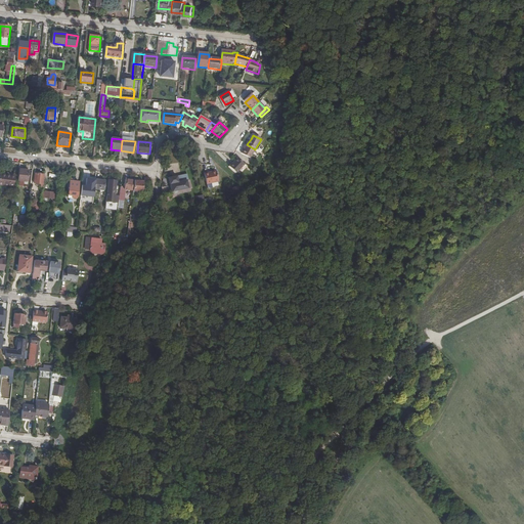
[(250,159),(255,149),(247,144),(245,149),(242,155),(250,159)]
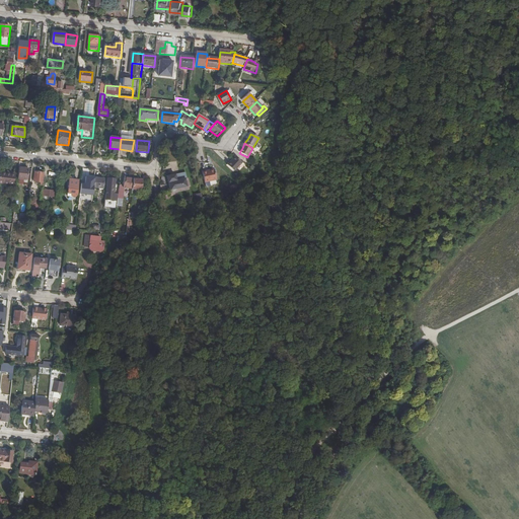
[(235,156),(227,165),(234,171),(242,163),(235,156)]
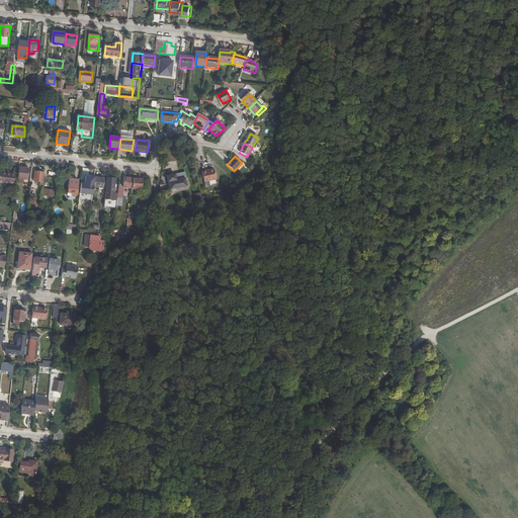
[(173,163),(165,164),(169,182),(162,183),(163,193),(187,188),(182,166),(173,168),(173,163)]
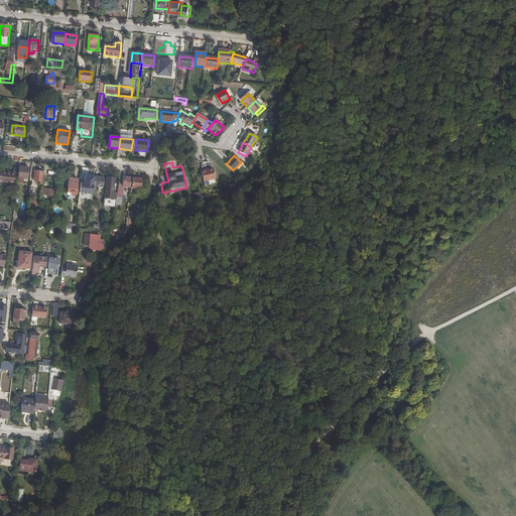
[(28,178),(29,167),(20,166),(19,177),(28,178)]
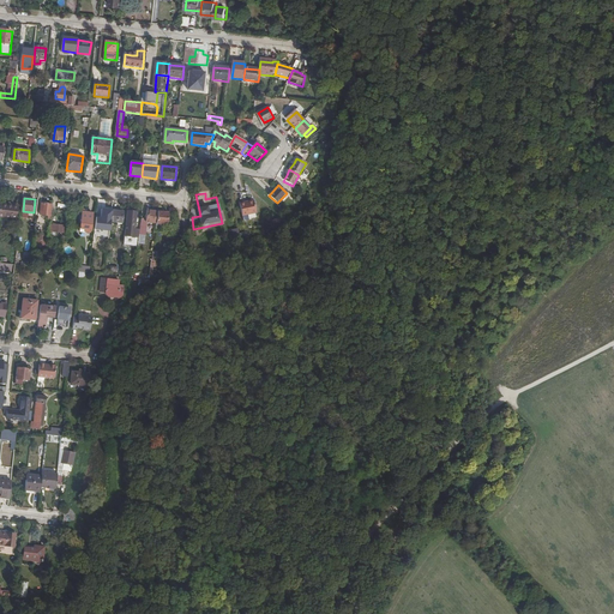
[(256,202),(254,202),(241,204),(244,217),(258,214),(256,202)]
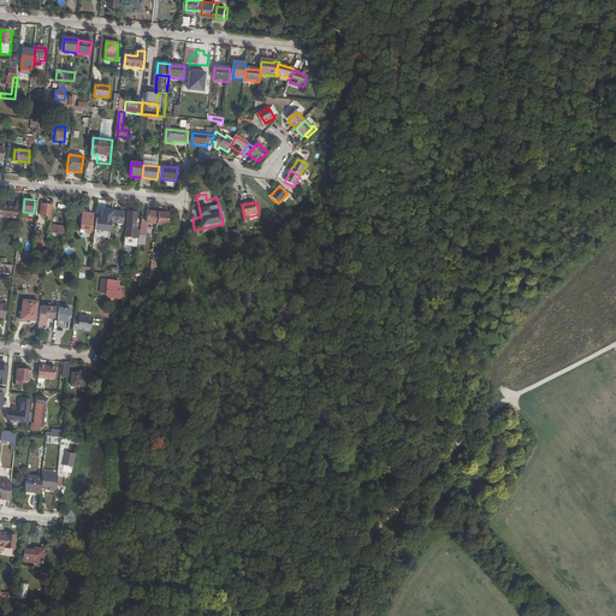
[(10,205),(0,203),(0,217),(17,219),(18,207),(10,206),(10,205)]
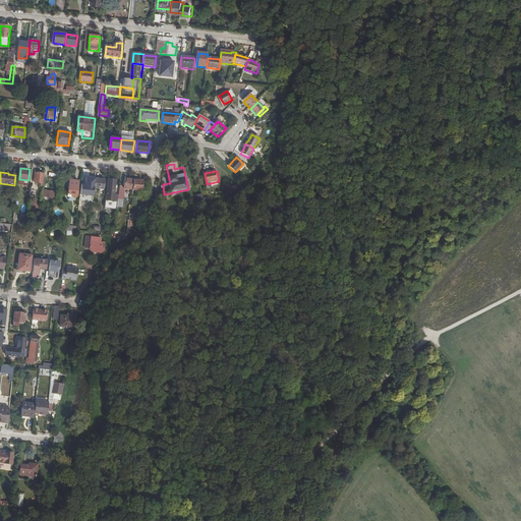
[(44,184),(45,173),(37,173),(36,183),(44,184)]
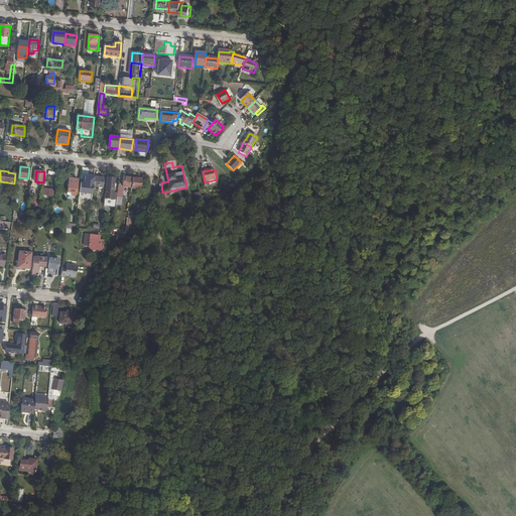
[(93,187),(95,176),(86,175),(85,180),(84,179),(84,183),(89,183),(88,192),(93,194),(93,187)]
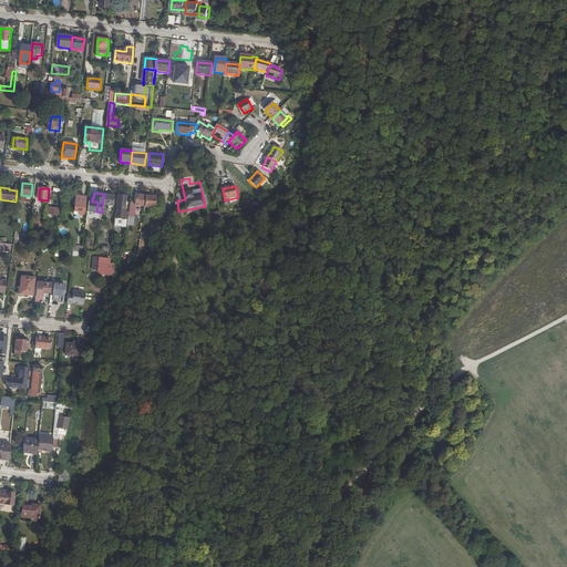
[(114,196),(104,194),(102,206),(107,206),(107,207),(113,208),(114,196)]
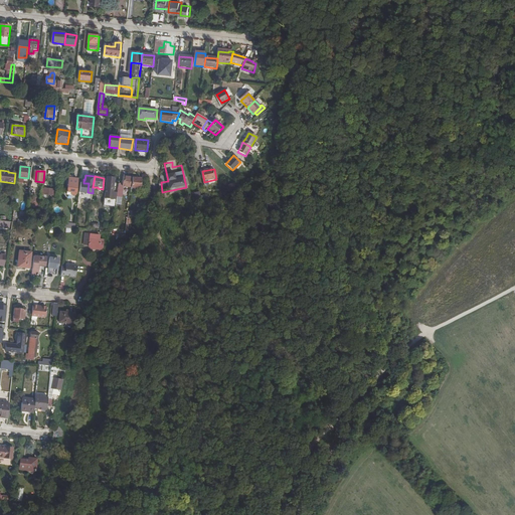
[(115,178),(107,177),(105,198),(113,199),(113,198),(117,198),(118,187),(115,186),(115,178)]
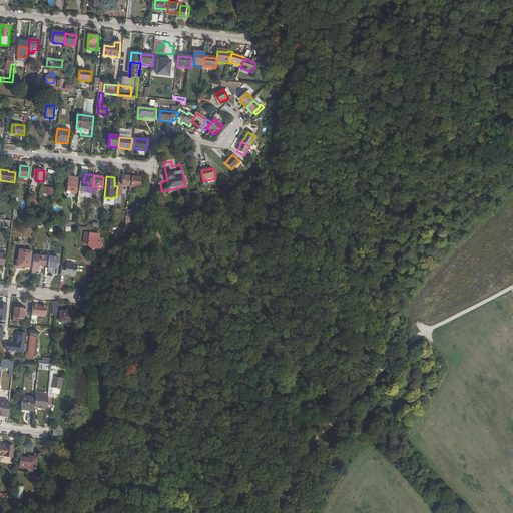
[(130,186),(132,177),(123,176),(122,185),(130,186)]
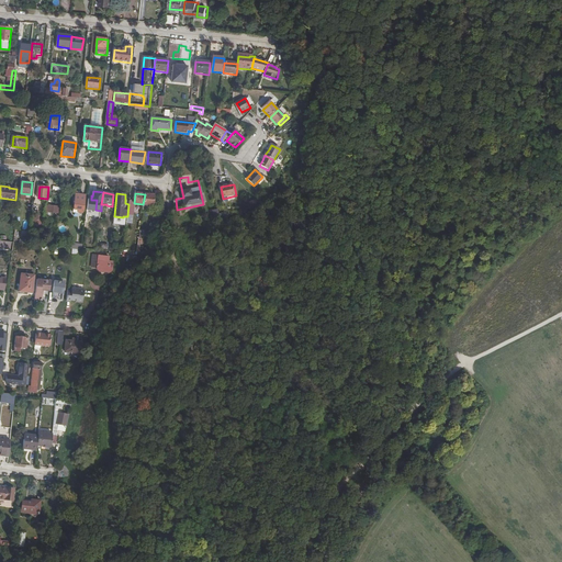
[(85,195),(75,194),(72,212),(83,213),(85,195)]
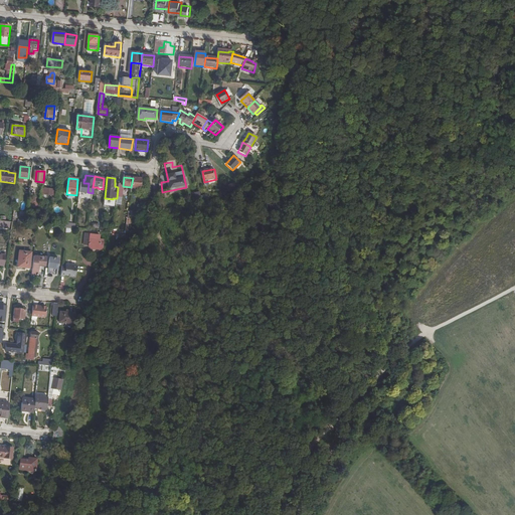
[(141,178),(133,178),(131,187),(140,188),(141,178)]
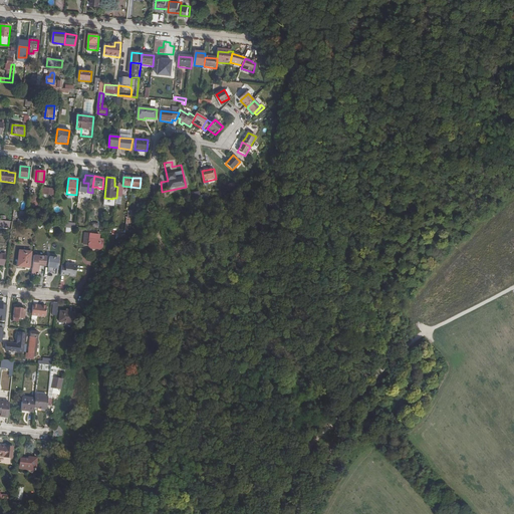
[(53,198),(54,190),(44,189),(43,197),(43,200),(46,201),(46,198),(53,198)]
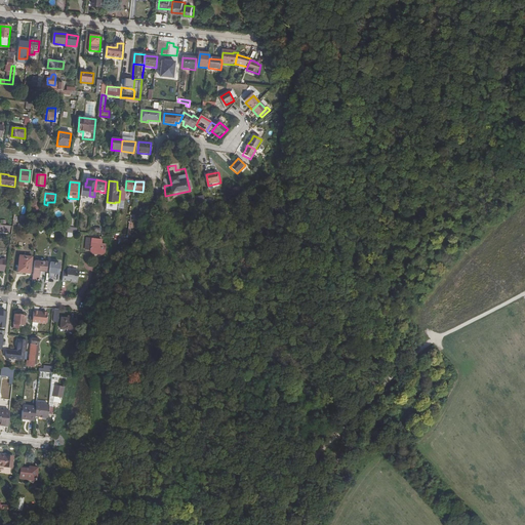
[(32,210),(40,211),(40,202),(33,201),(32,210)]
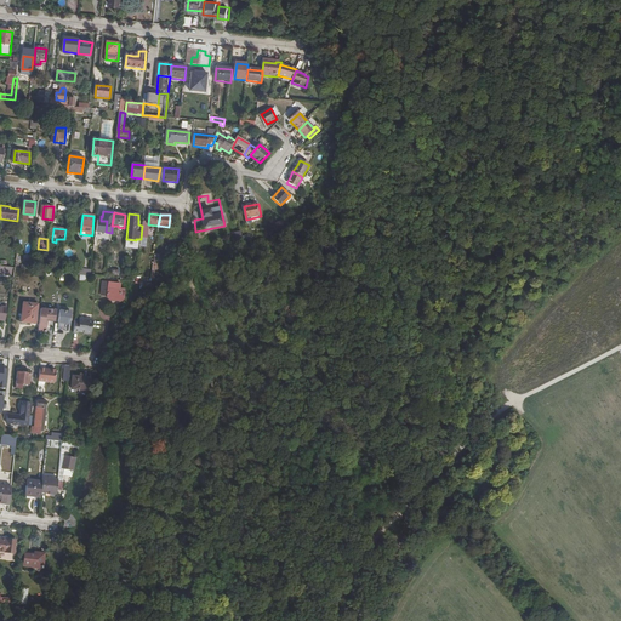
[(152,283),(167,265),(161,263),(154,263),(152,283)]
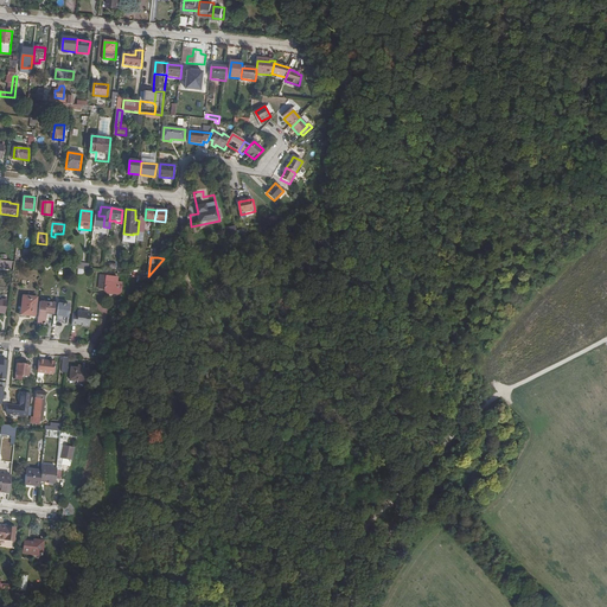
[(103,275),(102,288),(106,288),(106,291),(108,293),(112,289),(117,291),(119,294),(122,292),(123,282),(119,281),(119,276),(103,275)]
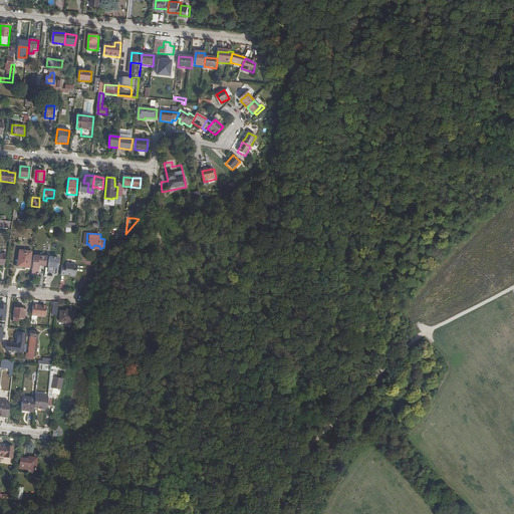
[(29,268),(31,252),(20,250),(18,265),(22,265),(22,267),(29,268)]
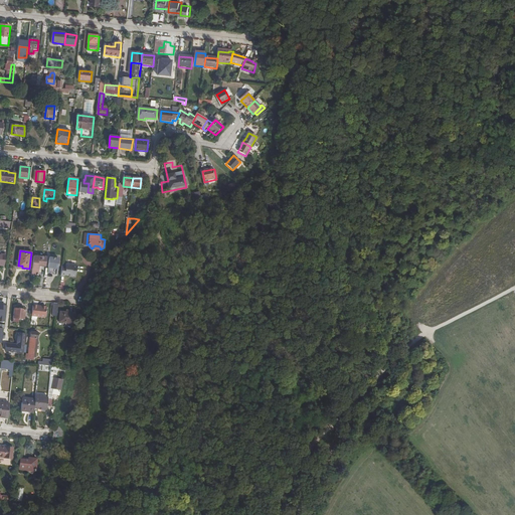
[(34,256),(32,275),(36,275),(36,276),(38,276),(39,265),(46,266),(47,259),(34,256)]
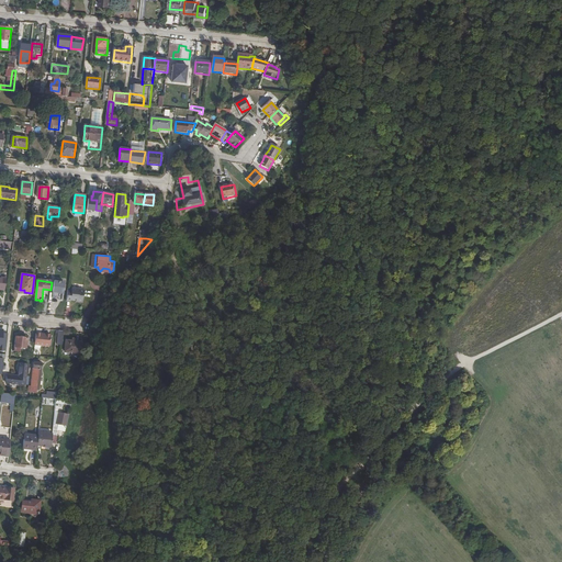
[(54,292),(63,292),(64,282),(55,281),(54,292)]
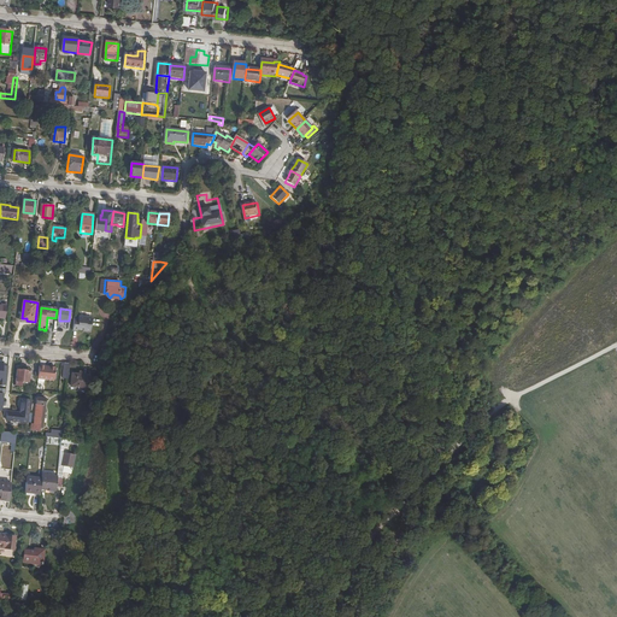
[(75,318),(72,330),(77,331),(77,329),(84,330),(86,317),(80,316),(80,318),(75,318)]
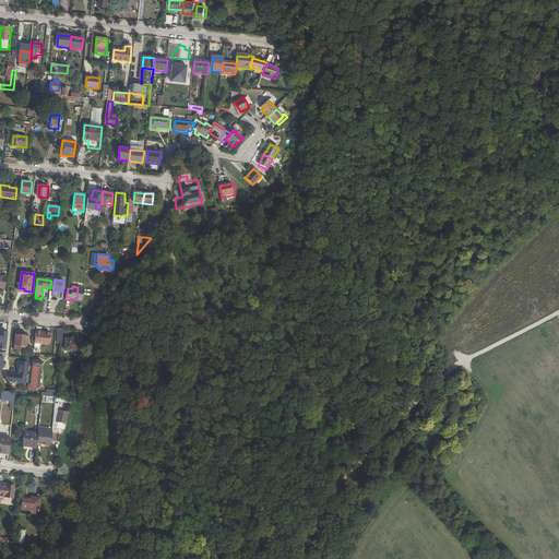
[(51,333),(36,331),(35,342),(49,344),(51,333)]
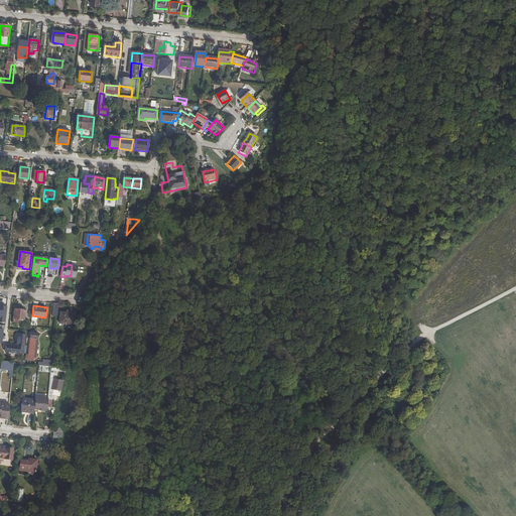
[(25,309),(15,308),(14,318),(24,319),(25,309)]
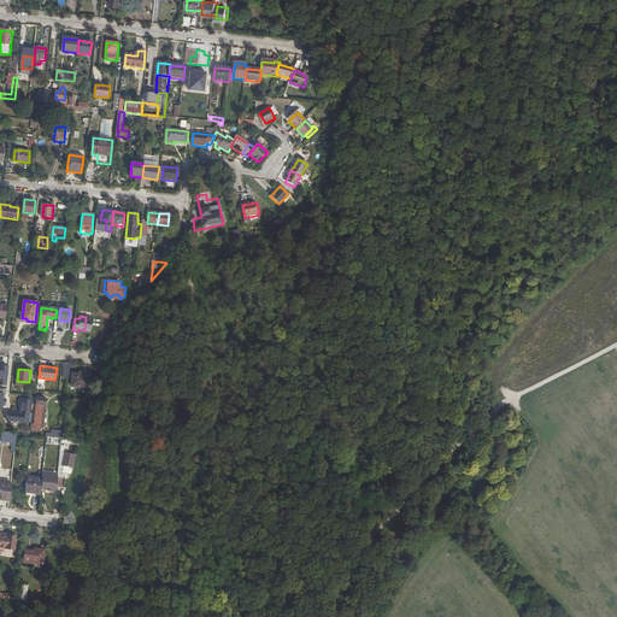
[(89,388),(90,376),(72,374),(71,387),(89,388)]
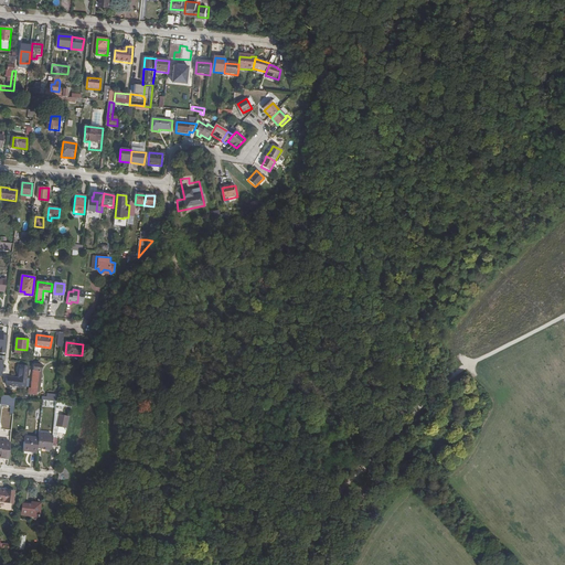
[(25,386),(28,365),(21,364),(19,377),(8,376),(7,384),(25,386)]
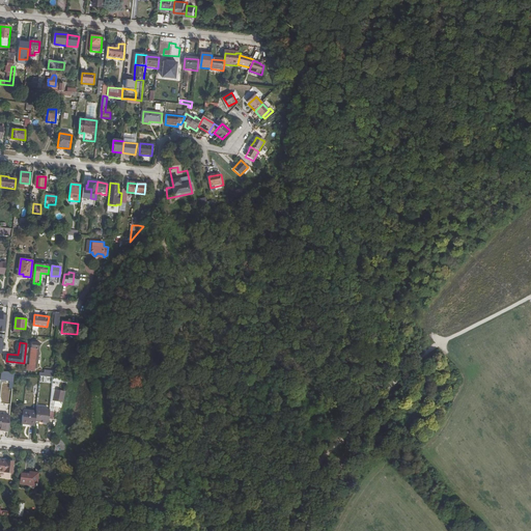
[(32,342),(30,365),(29,370),(34,370),(34,368),(34,365),(35,355),(36,356),(37,352),(37,348),(39,348),(39,343),(32,342)]
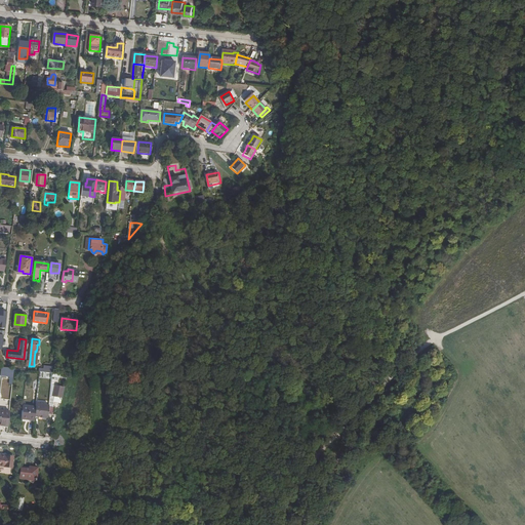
[(52,374),(50,381),(57,382),(59,375),(52,374)]
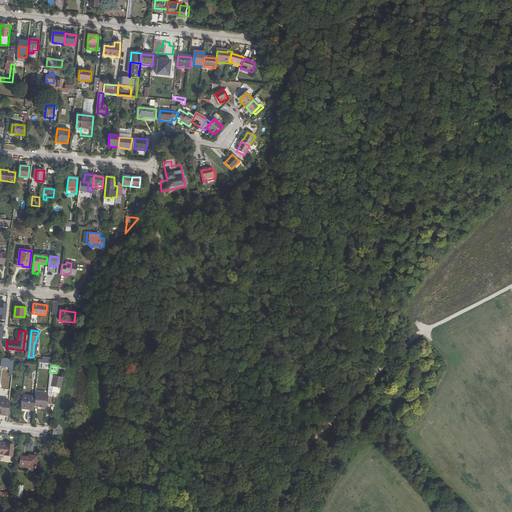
[(52,384),(60,387),(62,377),(54,374),(52,384)]
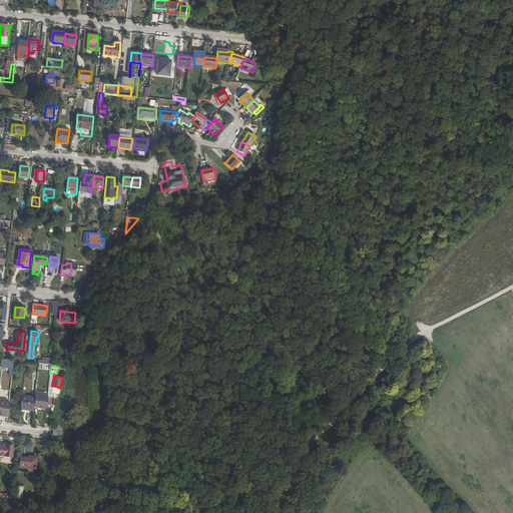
[(48,395),(35,394),(34,406),(46,408),(48,395)]
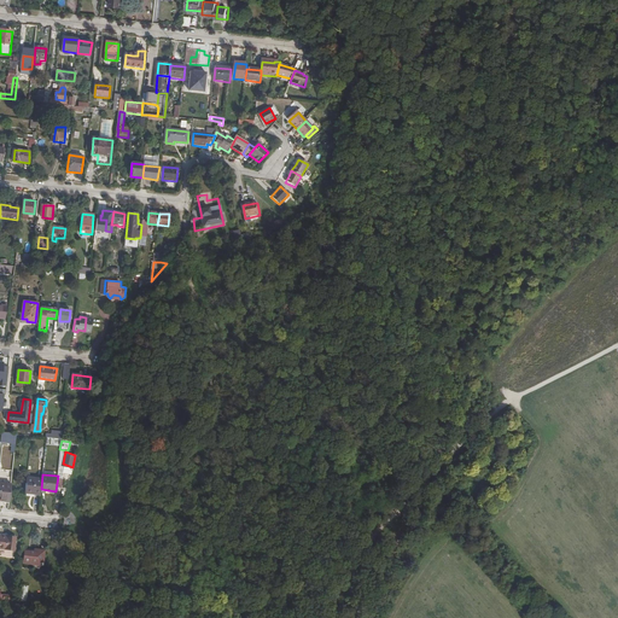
[(28,477),(25,490),(35,491),(35,493),(40,494),(42,478),(28,477)]
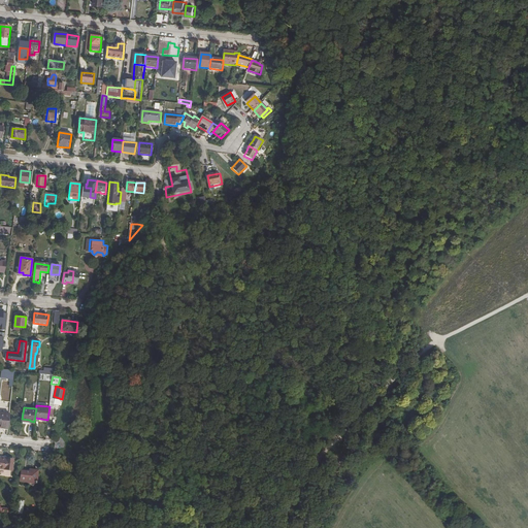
[(0,411),(0,426),(8,428),(9,414),(0,411)]
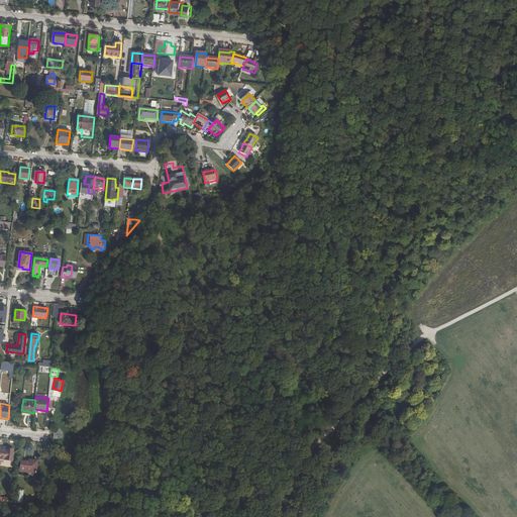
[(13,449),(0,447),(0,457),(12,459),(13,449)]
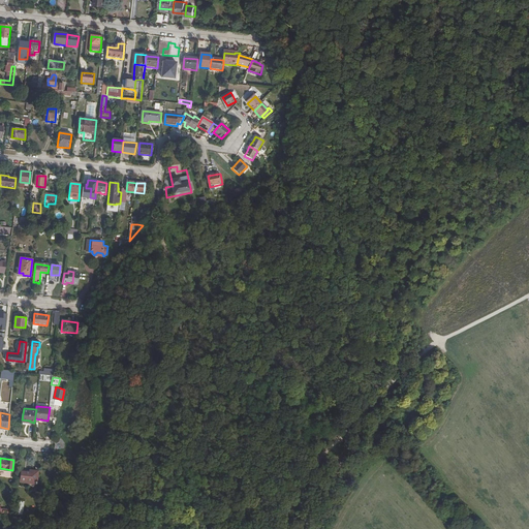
[(36,481),(37,471),(32,470),(32,472),(22,471),(21,481),(35,484),(37,485),(37,481),(36,481)]
